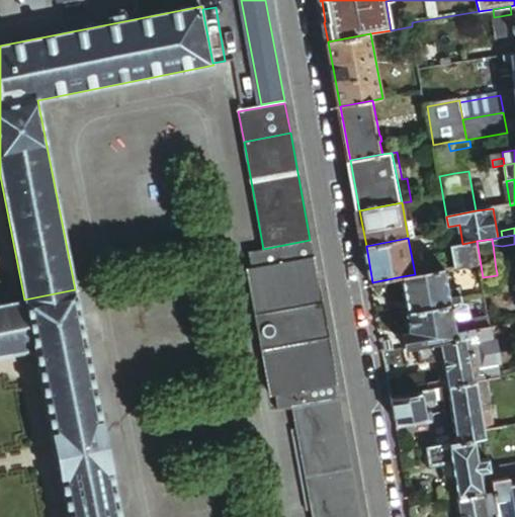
[(339,397),(310,240),(263,249),(252,251),(255,266),(248,267),(271,393),(274,392),(275,397),(288,395),(290,406),(294,405),(339,397)]
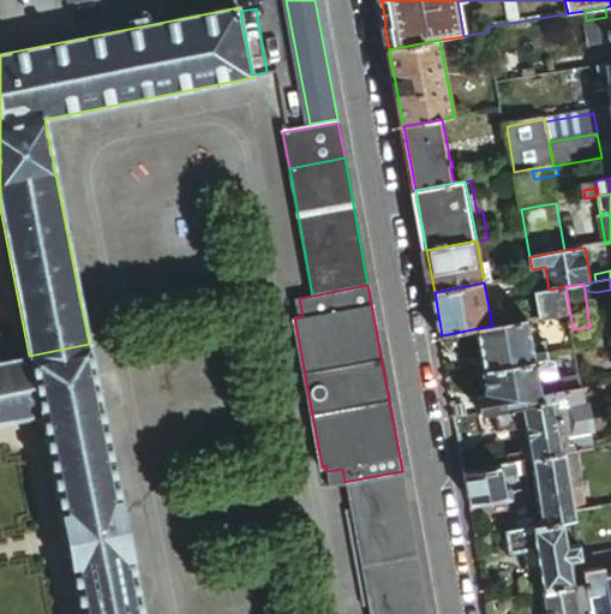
[(528,319),(492,326),(478,328),(485,370),(537,362),(550,358),(546,340),(533,344),(528,319)]
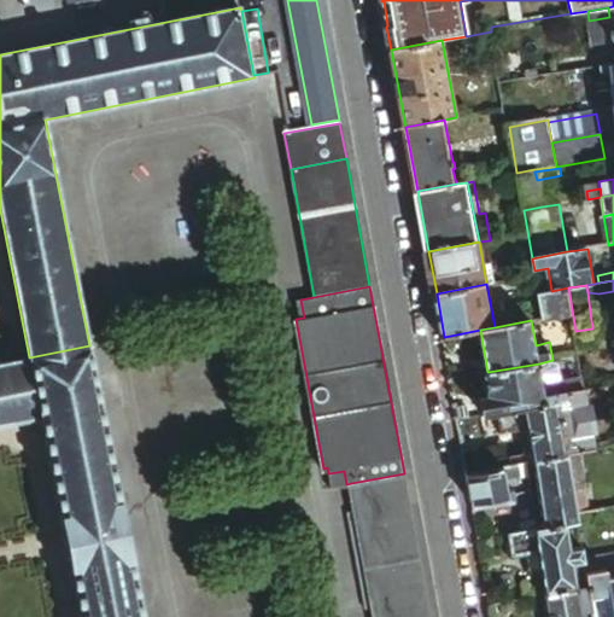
[(0,425),(42,417),(101,406),(89,345),(29,358),(0,362),(0,425)]
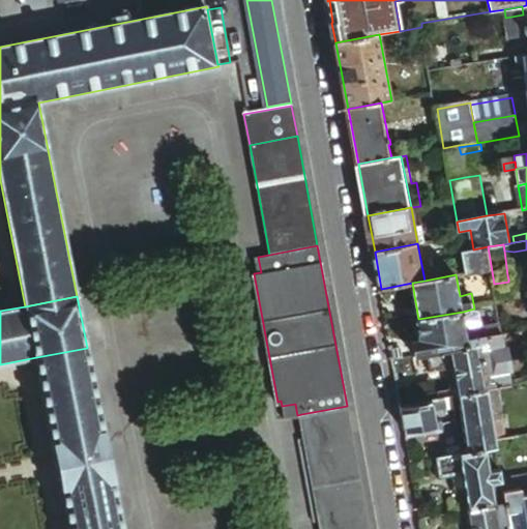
[(466,331),(463,312),(418,319),(422,340),(415,342),(418,356),(429,354),(480,345),(479,339),(479,338),(468,340),(466,331)]
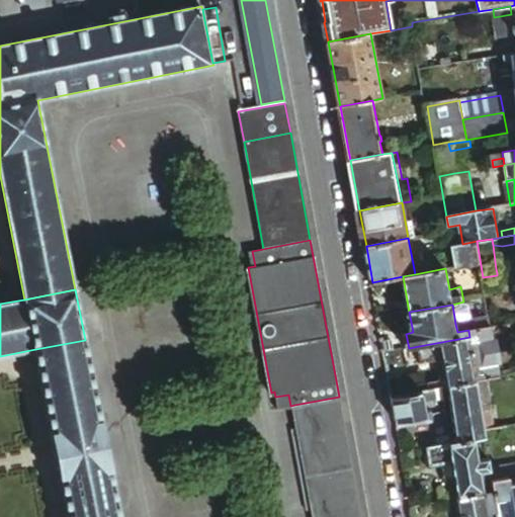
[(491,328),(489,315),(485,316),(483,320),(485,329),(491,328)]
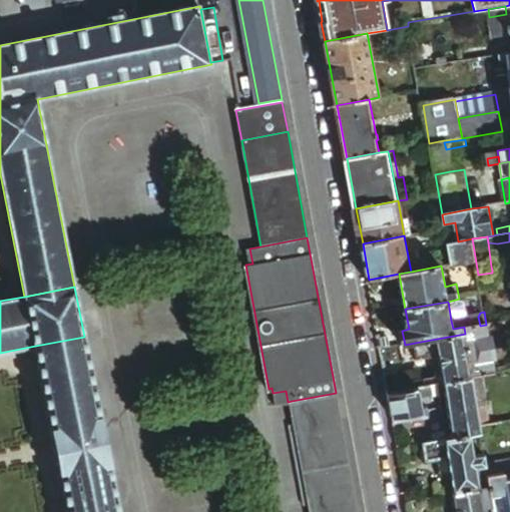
[(463,319),(451,321),(453,329),(464,327),(463,319)]
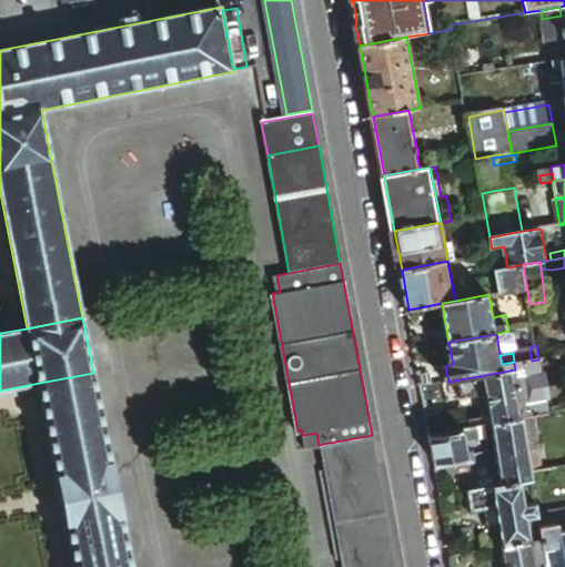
[(538,360),(532,361),(514,363),(515,370),(523,417),(537,415),(550,413),(541,358),(538,360)]
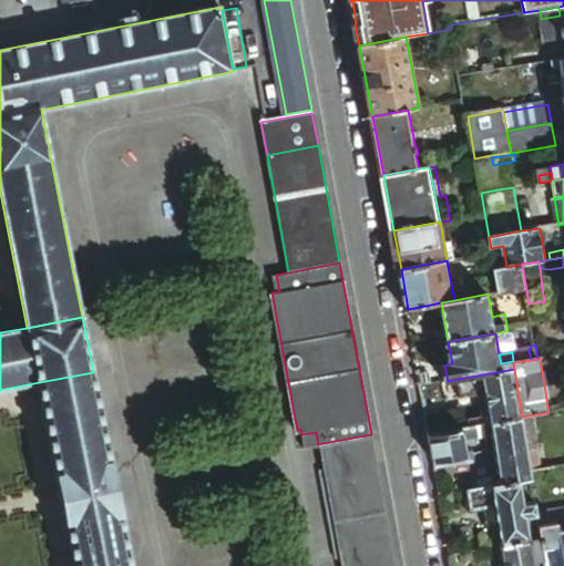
[(522,417),(514,369),(459,379),(462,400),(480,397),(485,424),(492,423),(522,417)]
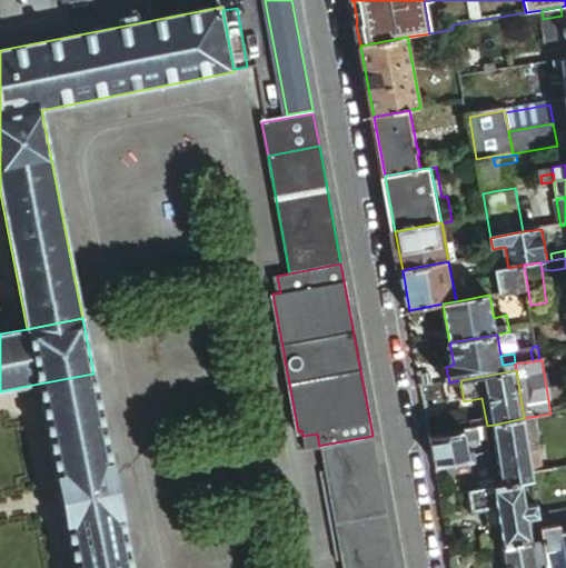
[(75,567),(132,567),(122,517),(123,517),(112,461),(111,461),(93,374),(39,384),(75,567)]
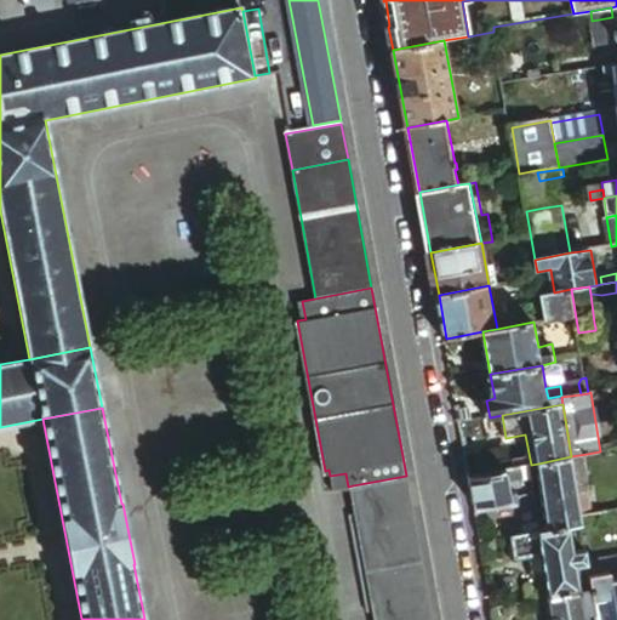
[(510,447),(468,455),(472,476),(506,470),(514,467),(510,447)]
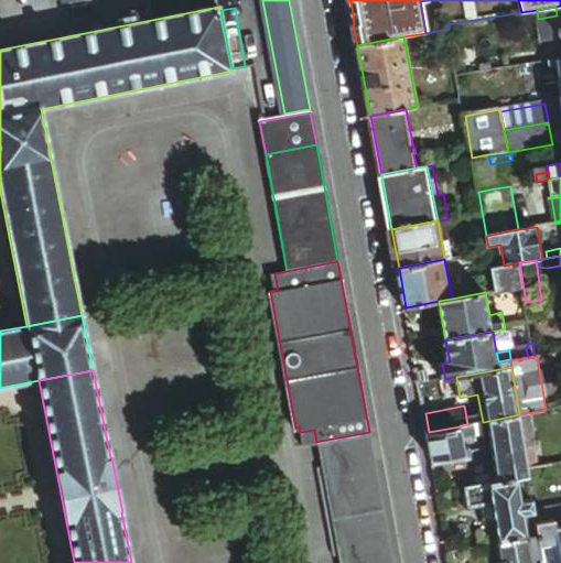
[(540,455),(533,412),(519,414),(529,469),(542,467),(540,455)]
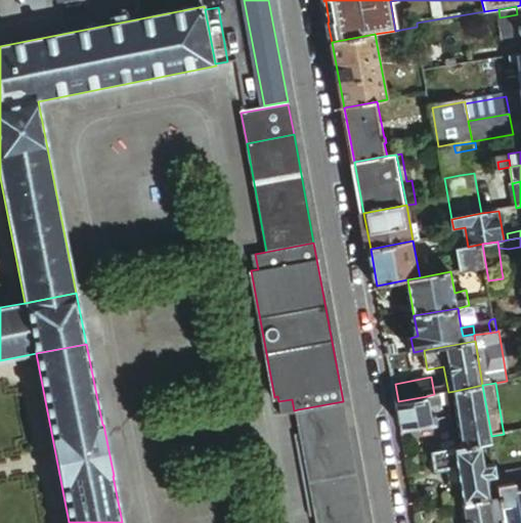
[(491,436),(482,385),(454,391),(465,446),(482,443),(492,441),(491,436)]
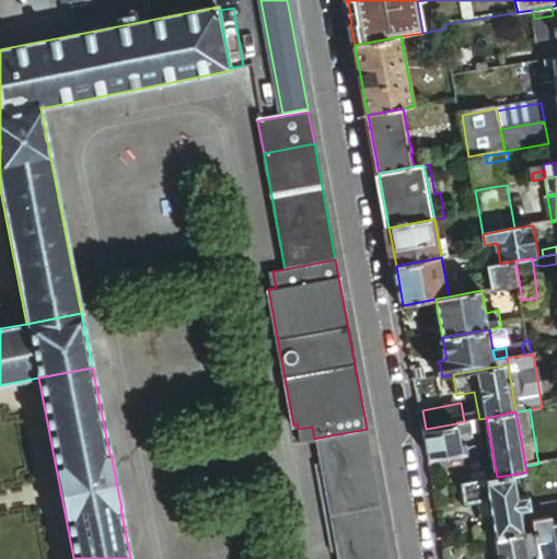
[(479,419),(464,421),(456,423),(459,435),(482,431),(479,419)]
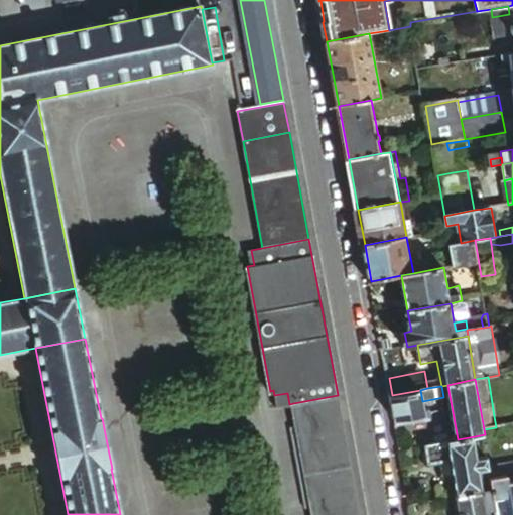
[(420,390),(392,395),(397,420),(425,414),(424,411),(422,401),(420,390)]
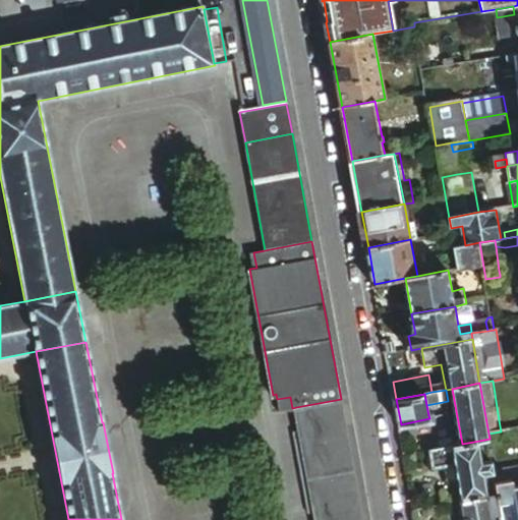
[(290,397),(277,399),(279,410),(292,408),(290,397)]
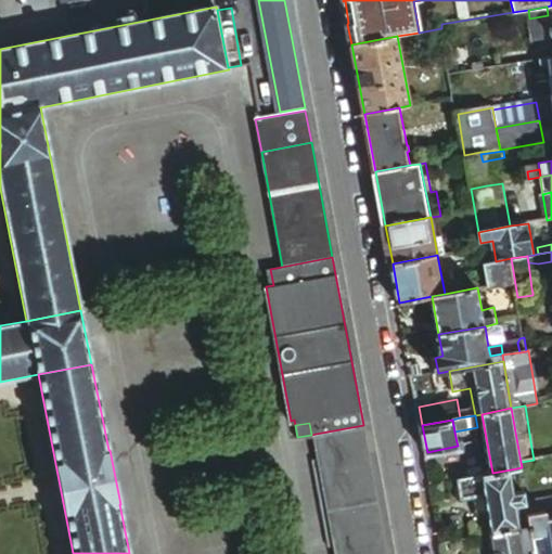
[(386,553),(363,425),(316,434),(336,553),(386,553)]
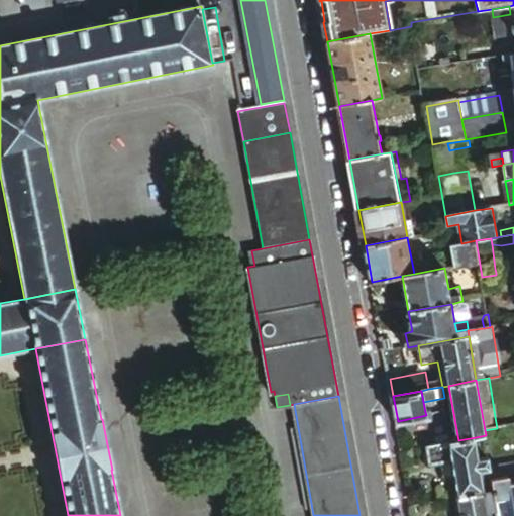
[(433,421),(431,411),(425,412),(426,415),(398,421),(399,427),(433,421)]
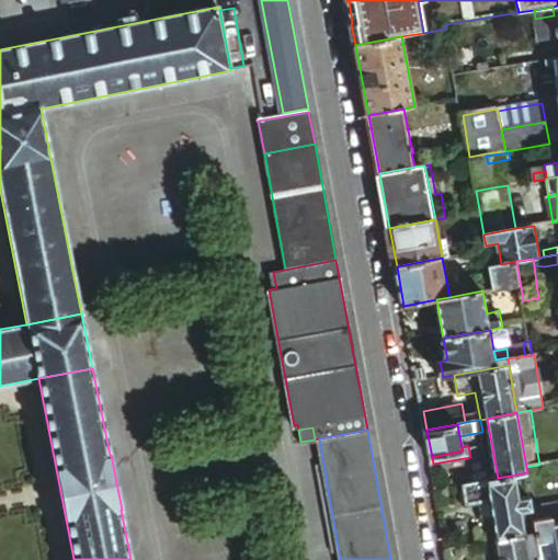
[(557,449),(545,452),(547,464),(557,461),(557,449)]
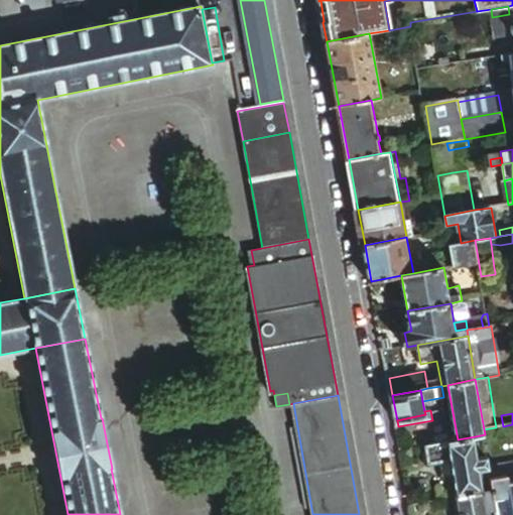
[(501,415),(494,416),(496,427),(503,426),(501,415)]
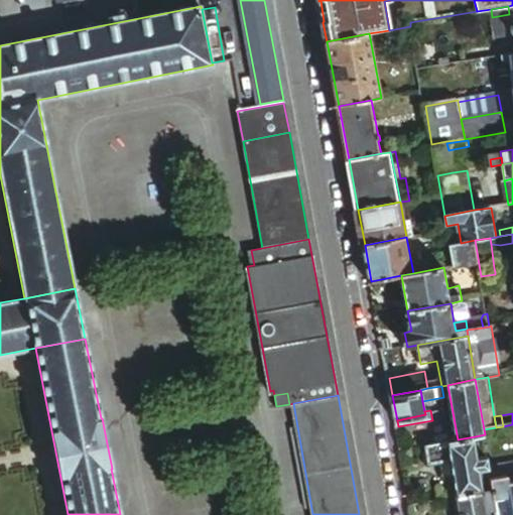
[(488,456),(485,434),(475,436),(479,458),(488,456)]
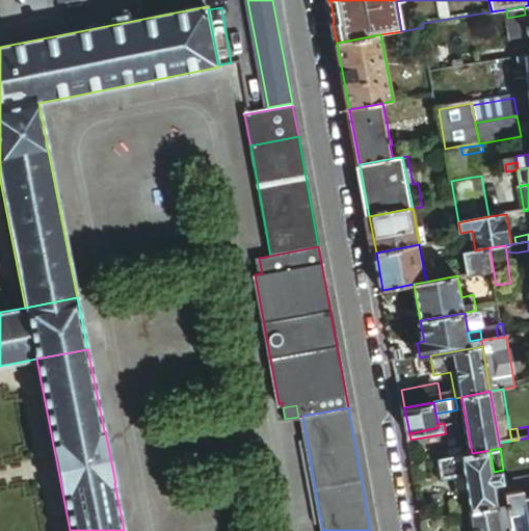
[(490,450),(472,453),(460,456),(463,469),(471,512),(472,511),(499,507),(496,485),(506,483),(505,480),(503,470),(494,472),(490,450)]
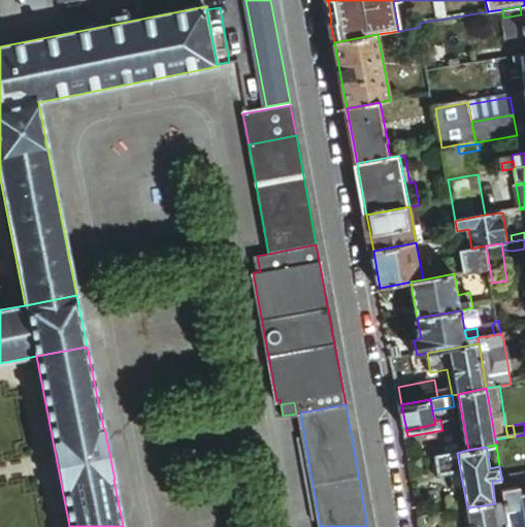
[(412,461),(423,458),(422,454),(421,451),(411,453),(412,461)]
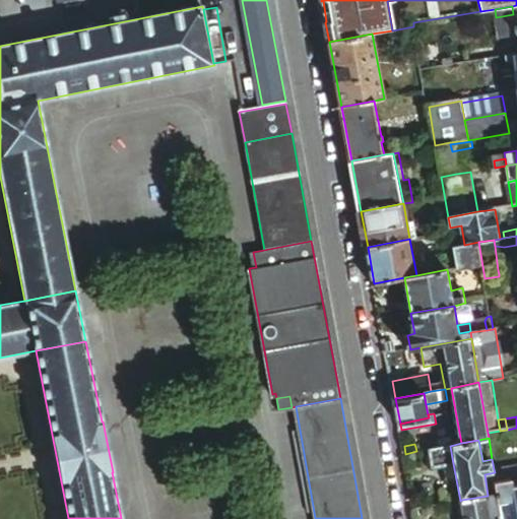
[(452,458),(450,446),(429,449),(431,462),(452,458)]
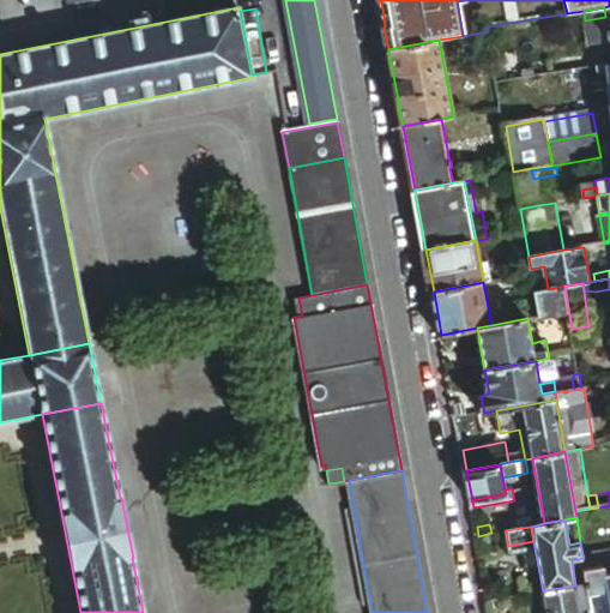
[(609,550),(583,554),(584,558),(585,570),(604,568),(609,566),(609,550)]
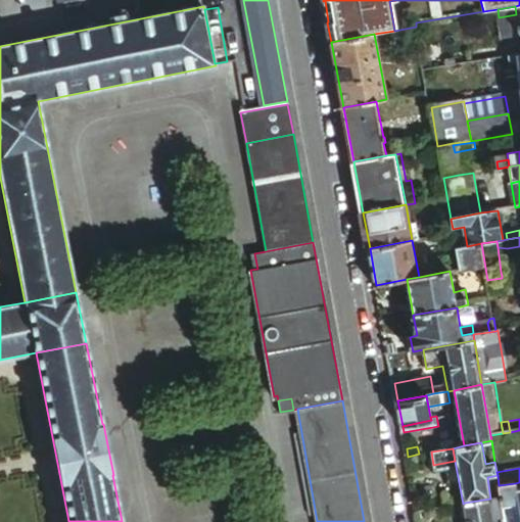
[(501,496),(499,485),(498,475),(487,477),(490,499),(501,496)]
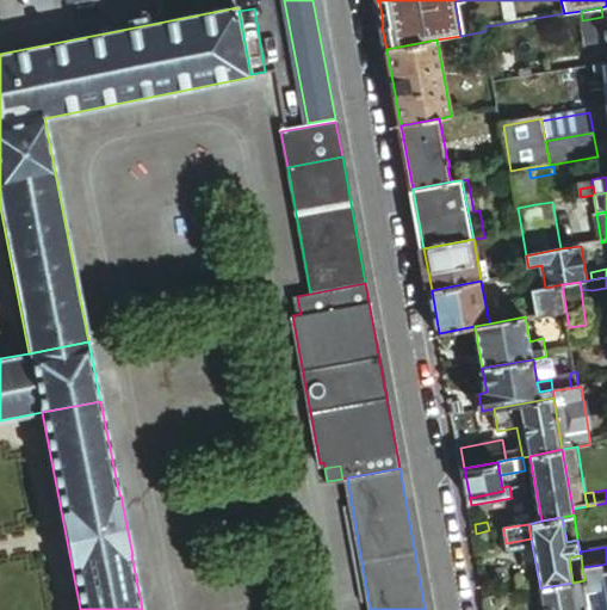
[(604,572),(601,565),(582,567),(584,580),(588,603),(589,607),(606,603),(606,597),(601,572),(604,572)]
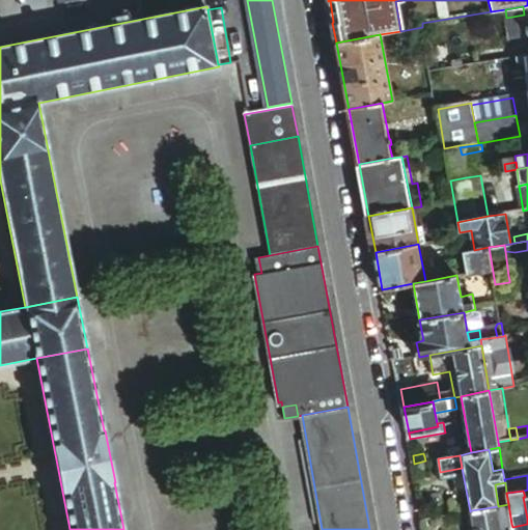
[(511,524),(508,504),(498,506),(471,510),(474,529),(501,529),(501,527),(511,524)]
